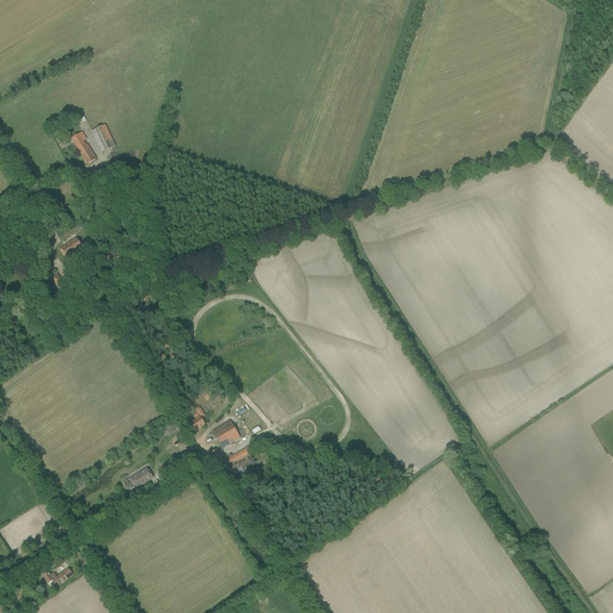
[(115,146),(105,125),(91,132),(101,153),(115,146)]
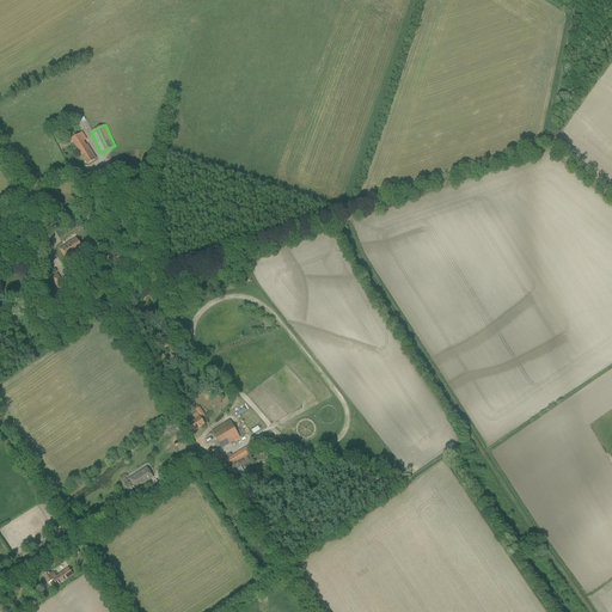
[(81,133),(75,136),(71,139),(87,165),(96,159),(89,147),(87,148),(84,141),(86,140),(81,133)]
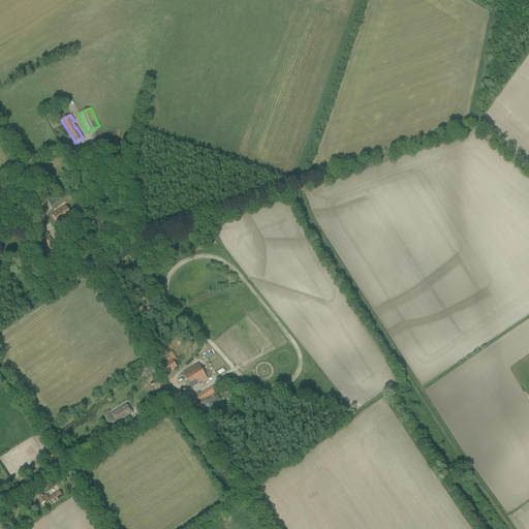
[(96,162),(88,167),(95,178),(102,173),(96,162)]
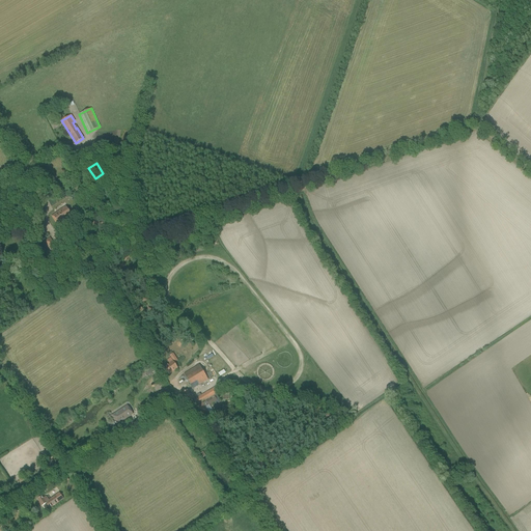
[(59,214),(54,217),(57,222),(62,219),(63,221),(71,215),(68,212),(65,206),(58,212),(59,214)]
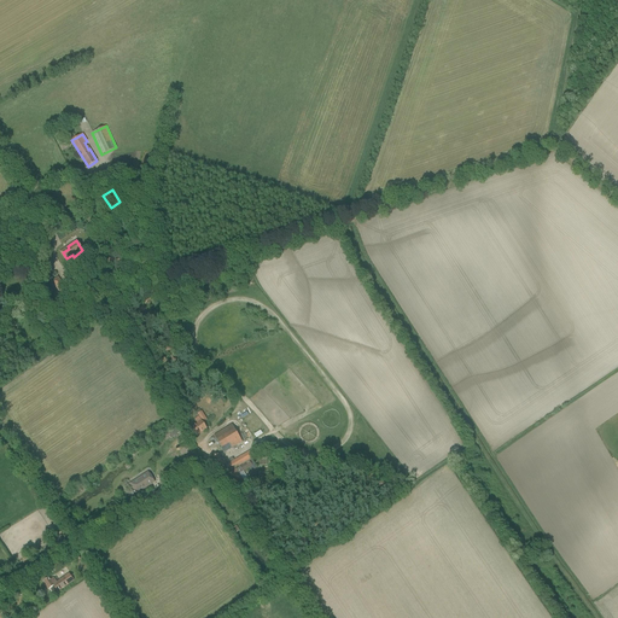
[(58,277),(51,281),(60,295),(66,290),(58,277)]
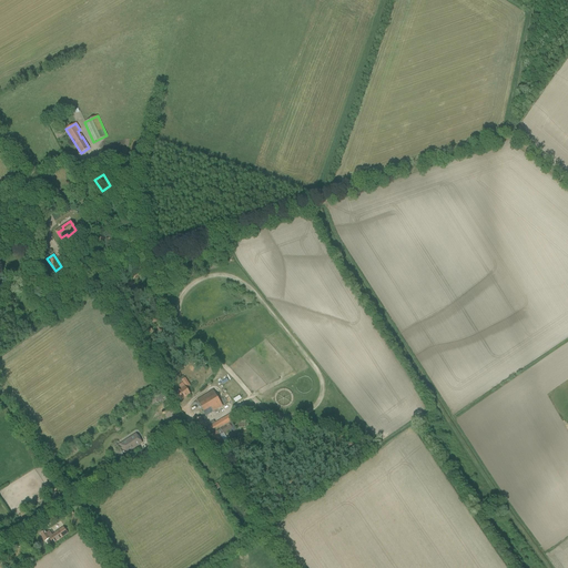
[(185,378),(181,381),(186,388),(191,386),(185,378)]
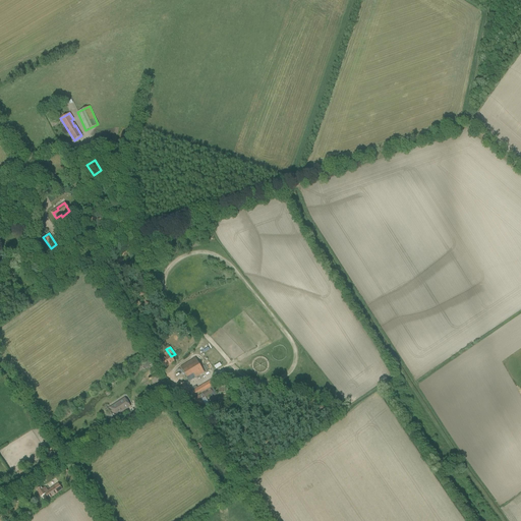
[(160,360),(165,367),(174,361),(167,351),(164,353),(166,356),(160,360)]
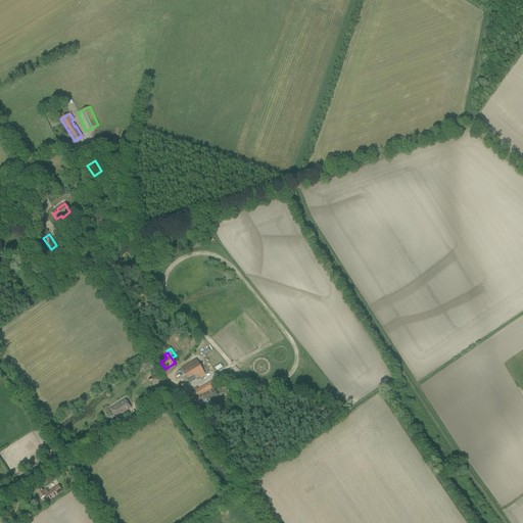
[(195,360),(185,366),(181,369),(189,383),(204,375),(195,360)]
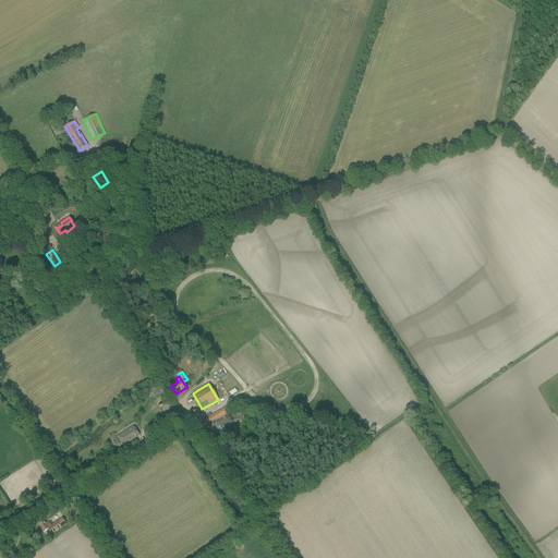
[(229,405),(227,408),(205,420),(201,413),(199,414),(196,410),(191,413),(196,422),(202,420),(206,426),(229,412),(243,404),(239,397),(231,401),(232,403),(231,403),(230,402),(227,403),(229,405)]
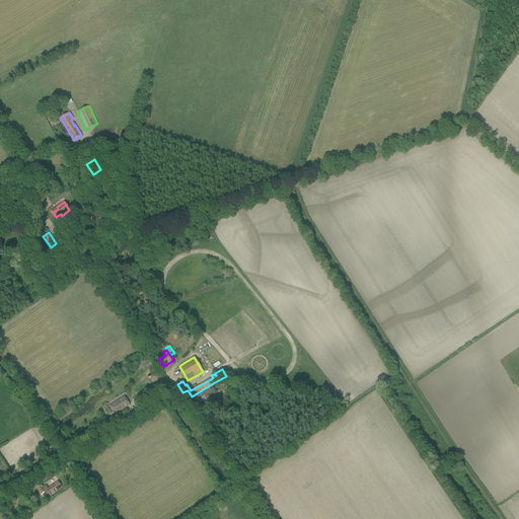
[(212,385),(202,392),(204,396),(210,392),(211,395),(216,392),(212,385)]
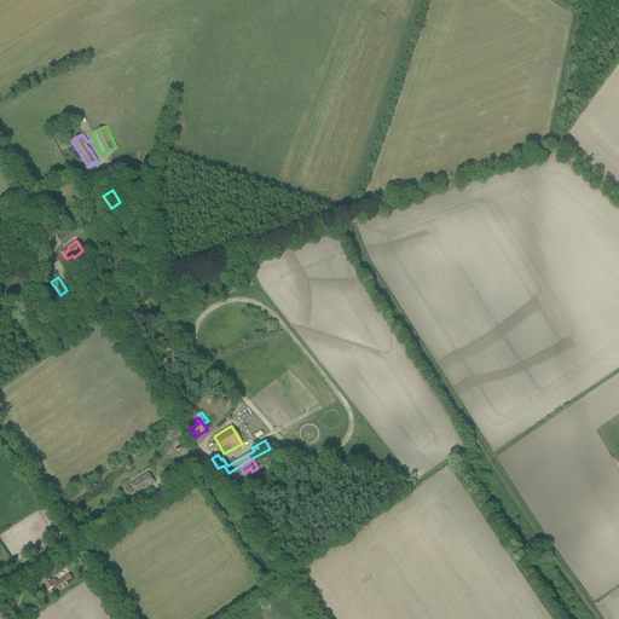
[(236,470),(232,473),(227,476),(235,487),(238,484),(238,485),(239,484),(243,481),(236,470)]
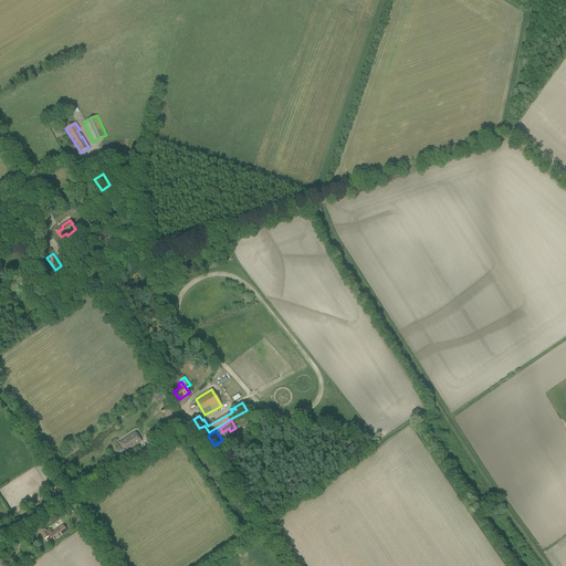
[(119,443),(122,448),(125,452),(125,451),(130,447),(132,448),(142,441),(135,432),(119,443)]
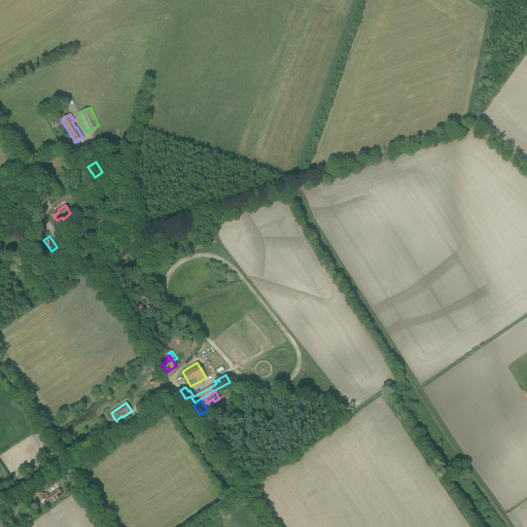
[(38,500),(40,503),(46,499),(49,504),(62,495),(59,490),(48,497),(45,493),(42,495),(41,492),(37,495),(39,499),(38,500)]
